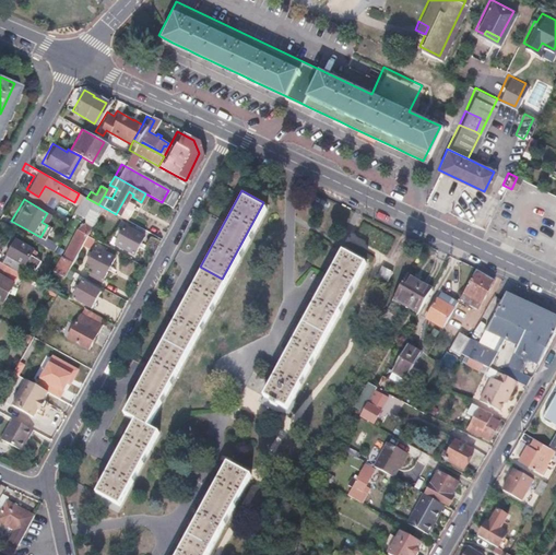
[(78,231),(73,227),(68,237),(78,243),(83,234),(86,227),(81,224),(78,231)]
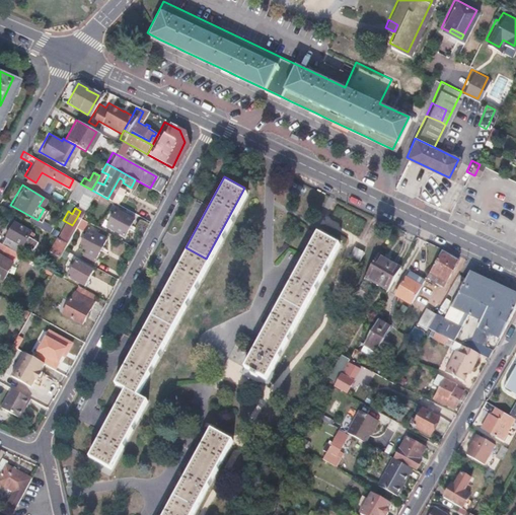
[(102,217),(106,219),(103,224),(121,234),(130,217),(121,212),(119,215),(111,211),(111,212),(104,209),(102,213),(104,214),(102,217)]
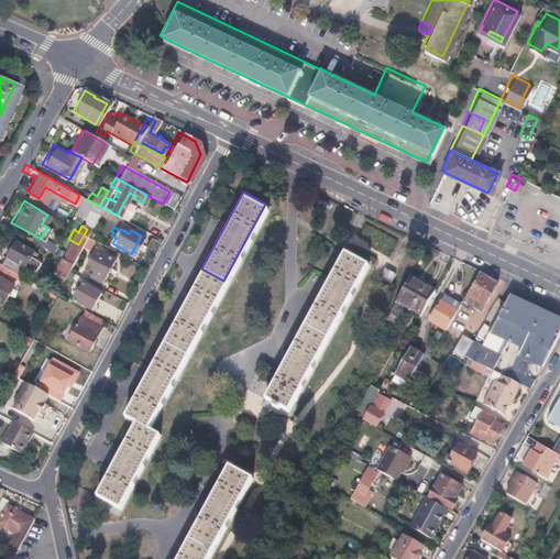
[(90,239),(84,236),(78,244),(85,248),(90,239)]
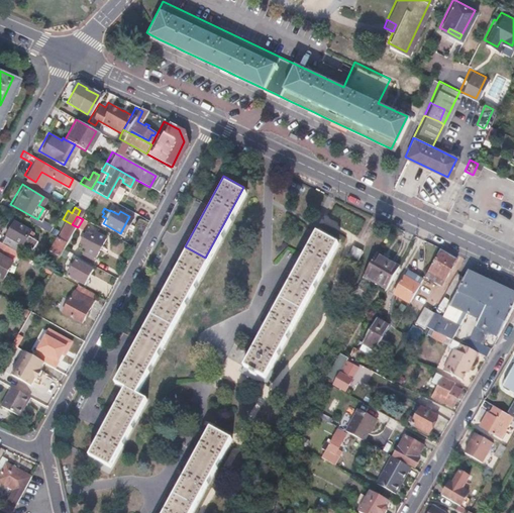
[(11,219),(3,233),(19,242),(29,248),(34,239),(24,234),(26,231),(28,232),(29,230),(11,219)]
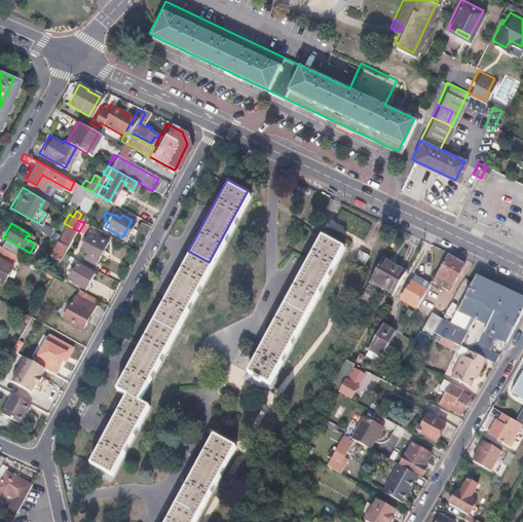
[(62,228),(58,235),(55,239),(64,245),(72,230),(69,228),(68,231),(62,228)]
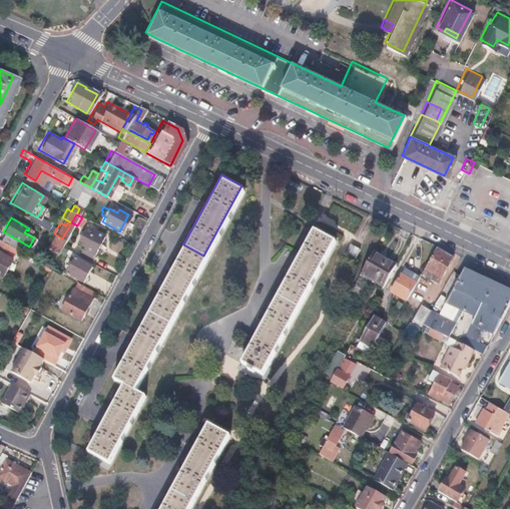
[(312,223),(297,251),(275,294),(296,305),(334,234),(312,223)]
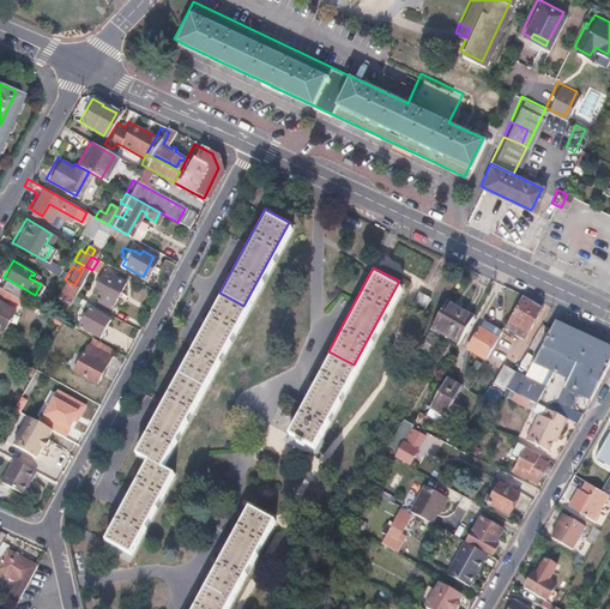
[(110,273),(102,269),(98,273),(107,278),(110,273)]
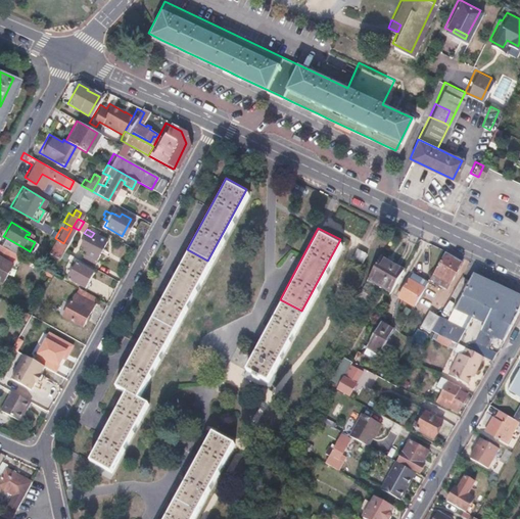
[(91,237),(84,233),(77,246),(85,250),(83,253),(93,258),(104,238),(94,233),(91,237)]
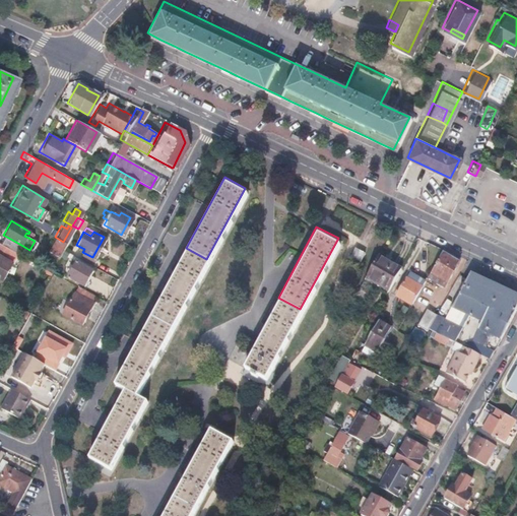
[(19,244),(3,235),(0,240),(0,243),(15,252),(19,244)]
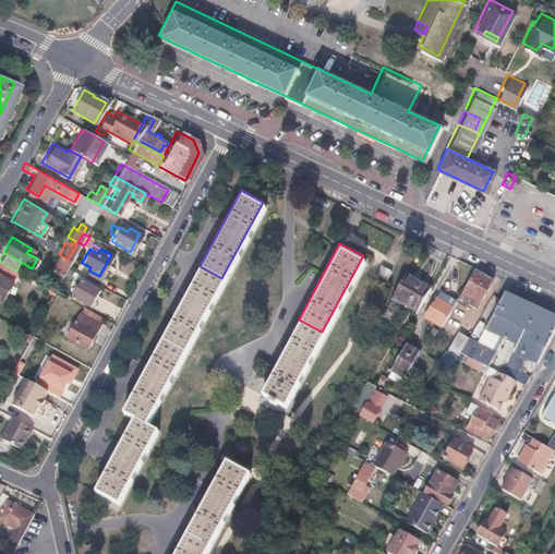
[(68,260),(59,254),(51,268),(60,274),(64,266),(68,260)]
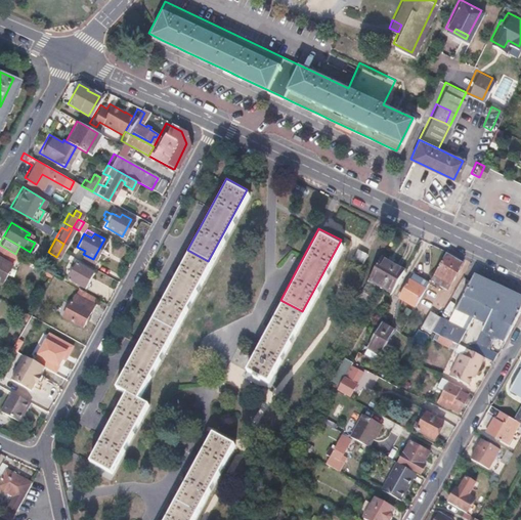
[(0,278),(15,254),(0,245),(0,278)]
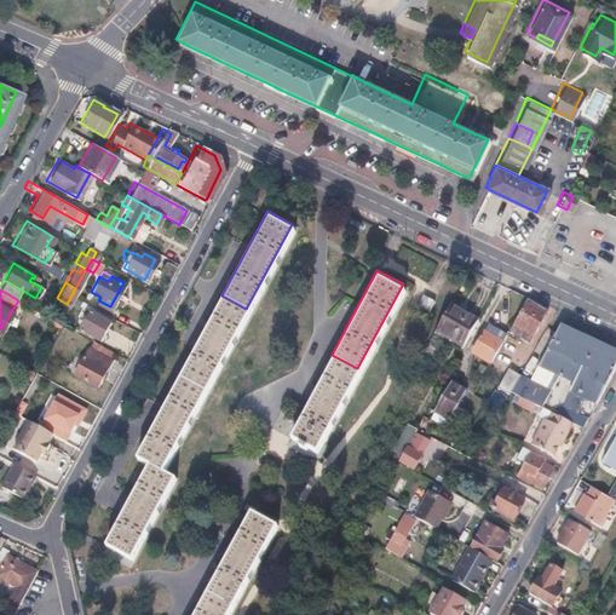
[(430,298),(419,292),(413,302),(424,308),(430,298)]
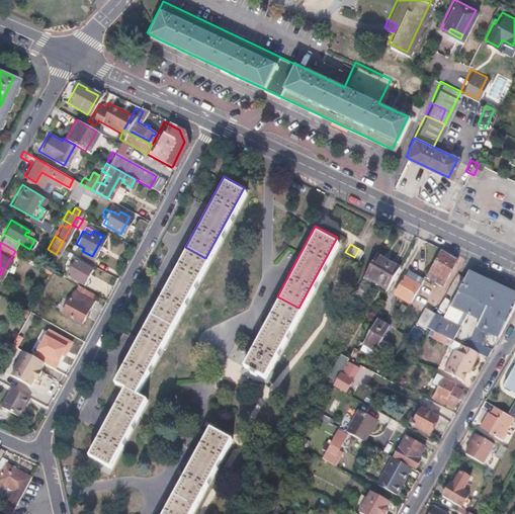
[(66,251),(60,247),(56,254),(54,259),(60,262),(66,251)]
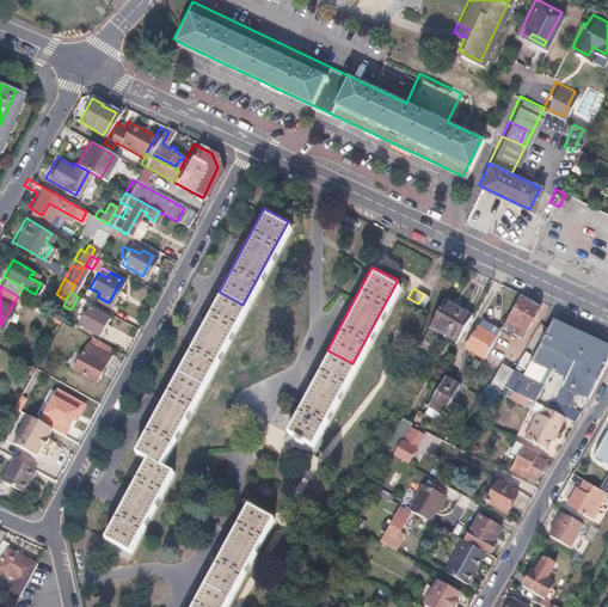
[(243,305),(219,292),(198,327),(176,371),(200,384),(243,305)]
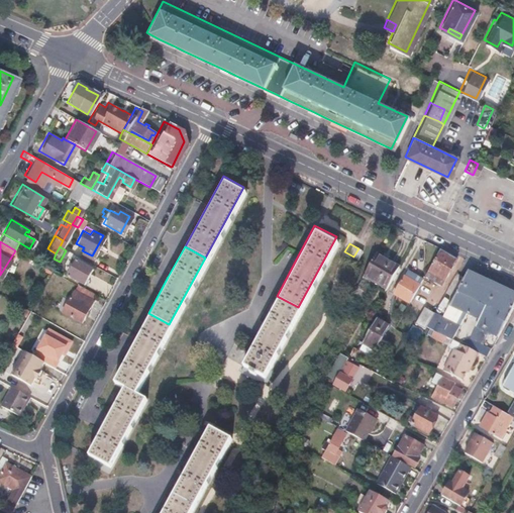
[(453,255),(436,246),(425,268),(441,276),(453,255)]
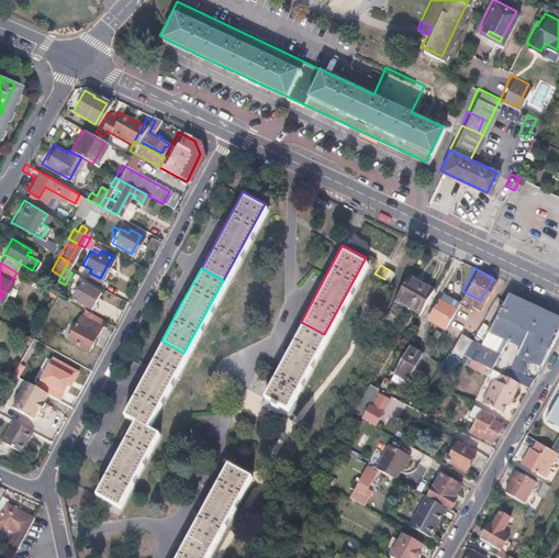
[(431,288),(405,274),(384,311),(395,316),(403,301),(418,310),(431,288)]
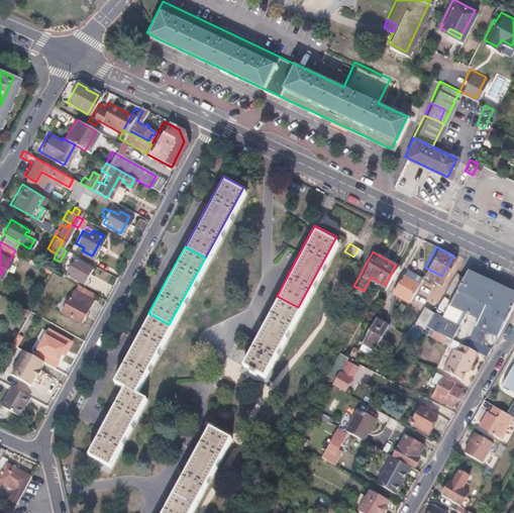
[(86,267),(72,259),(64,274),(81,283),(85,274),(82,273),(86,267)]
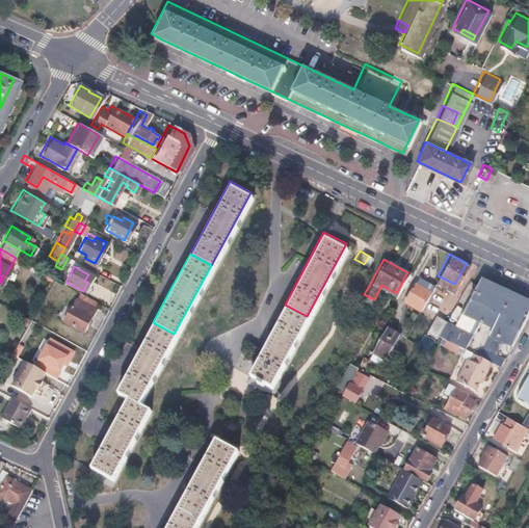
[(477,274),(457,309),(487,325),(476,353),(478,354),(496,364),(497,364),(502,355),(493,350),(499,339),(508,344),(518,326),(528,300),(521,296),(477,274)]
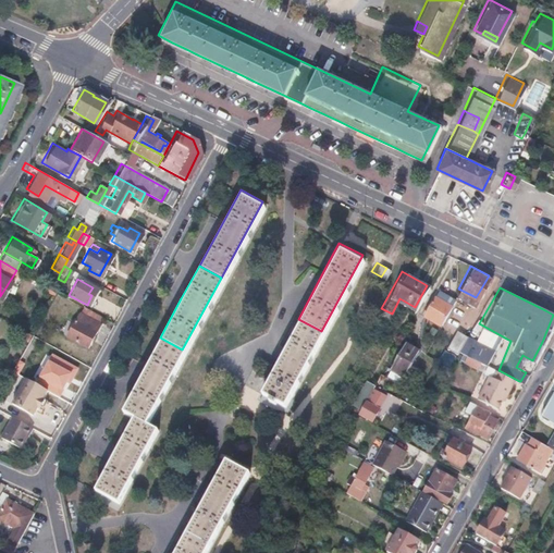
[(434,291),(432,295),(448,304),(452,299),(434,291)]
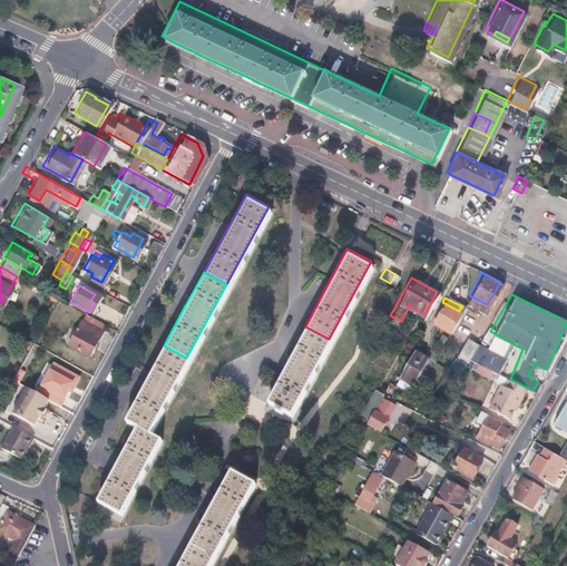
[(459,311),(442,302),(432,320),(449,330),(459,311)]
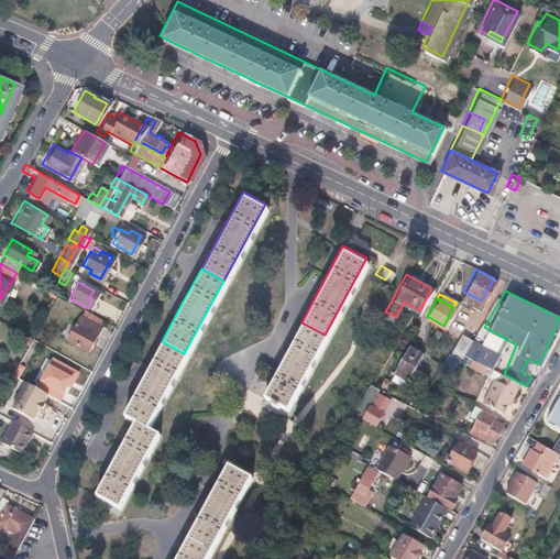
[(98,325),(77,313),(64,337),(85,349),(98,325)]
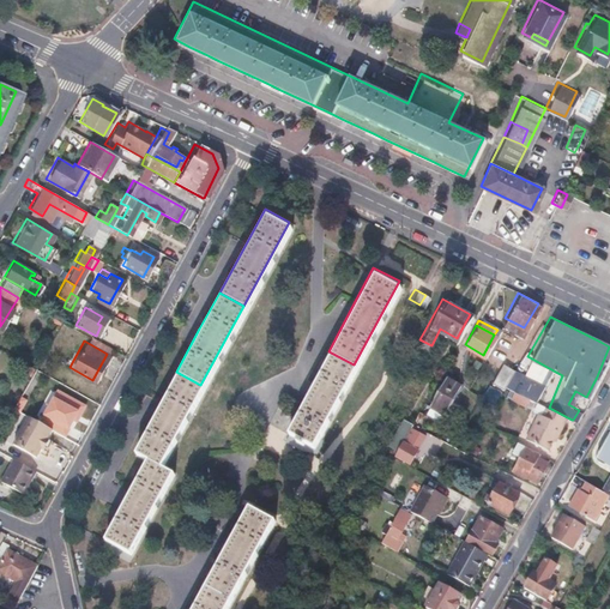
[(354,365),(328,351),(301,402),(281,439),(296,446),(313,450),(319,436),(315,434),(354,365)]
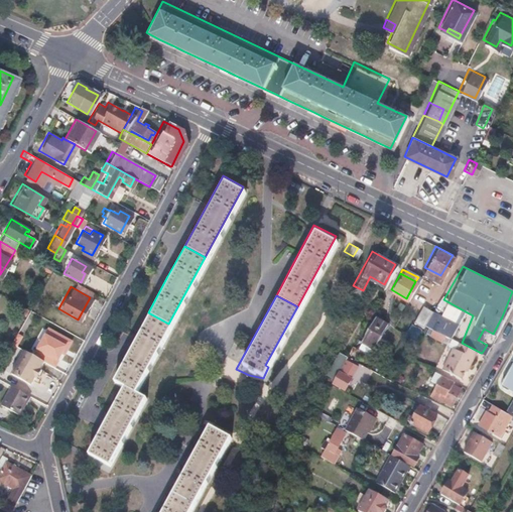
[(427,307),(421,304),(413,320),(418,323),(427,307)]
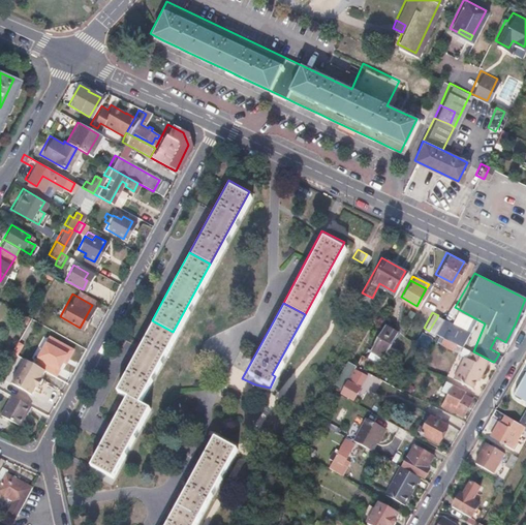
[(439,316),(431,331),(458,344),(466,330),(439,316)]
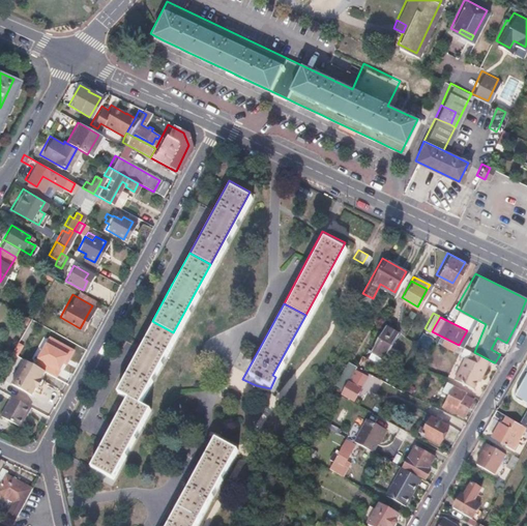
[(173,332),(152,321),(114,390),(124,396),(136,402),(173,332)]
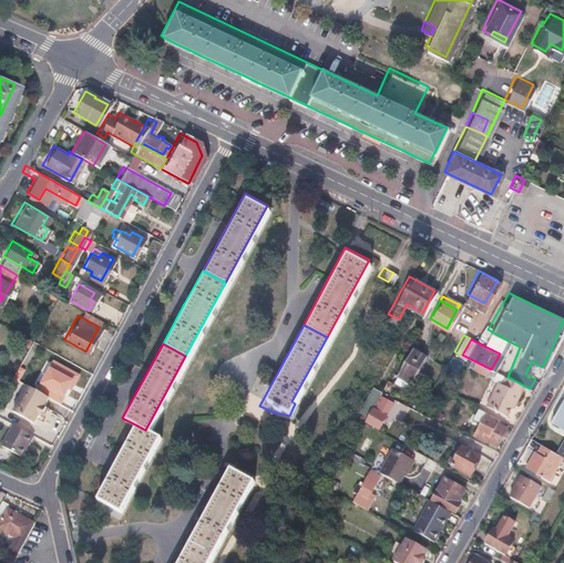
[(424,354),(411,346),(397,372),(409,380),(424,354)]
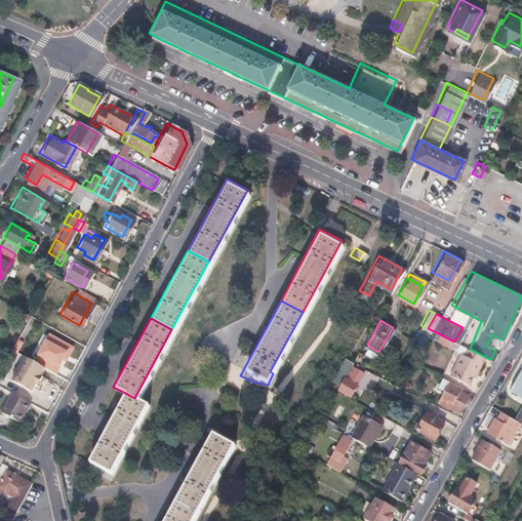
[(64,352),(68,344),(45,331),(30,359),(41,365),(48,369),(52,362),(54,363),(58,355),(61,350),(64,352)]
